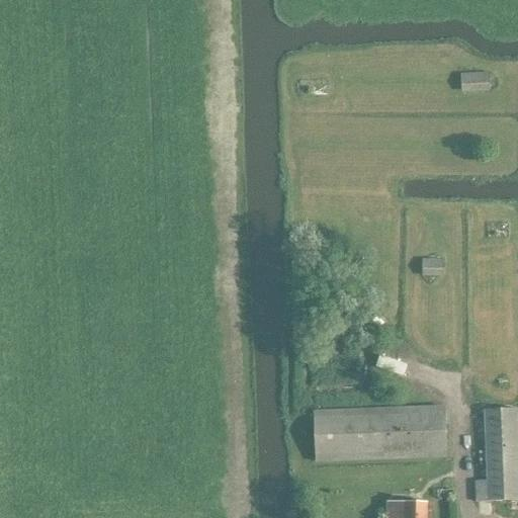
[(490,90),(489,72),(460,73),(461,92),(490,90)]
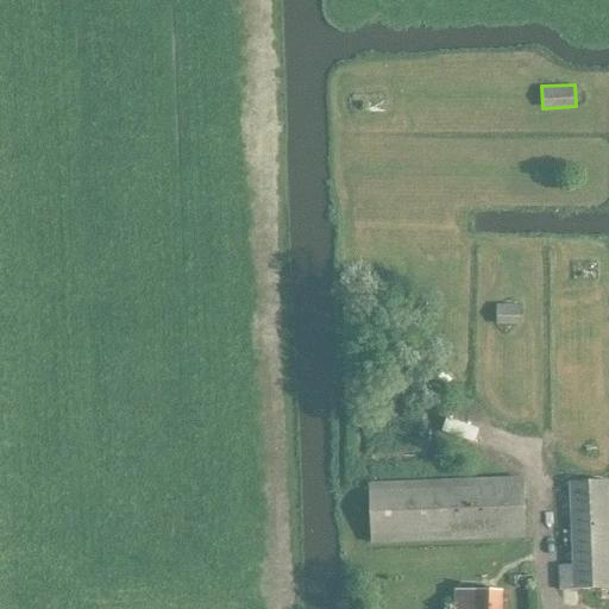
[(497,305),(496,325),(521,325),(521,305),(497,305)]
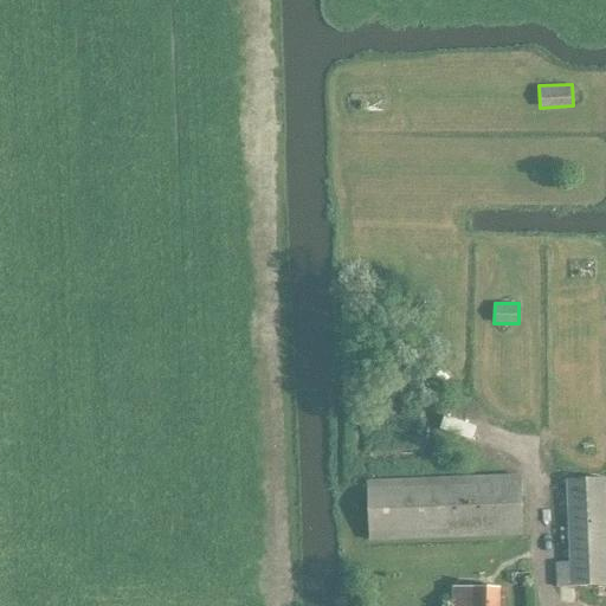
[(522,535),(520,477),(520,475),(367,482),(369,541),(522,535)]
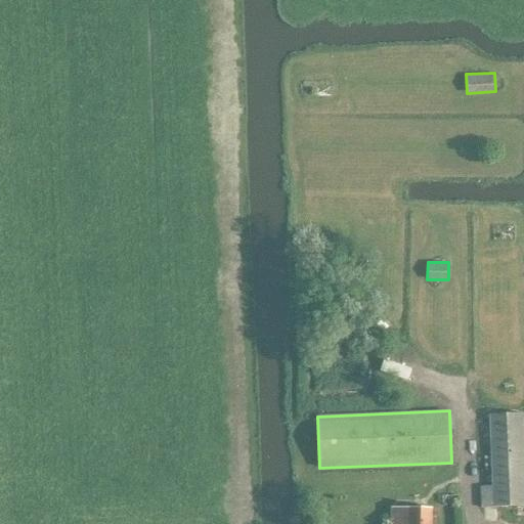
[(523,444),(523,412),(490,415),(492,486),(481,486),(481,508),(523,505),(523,444)]
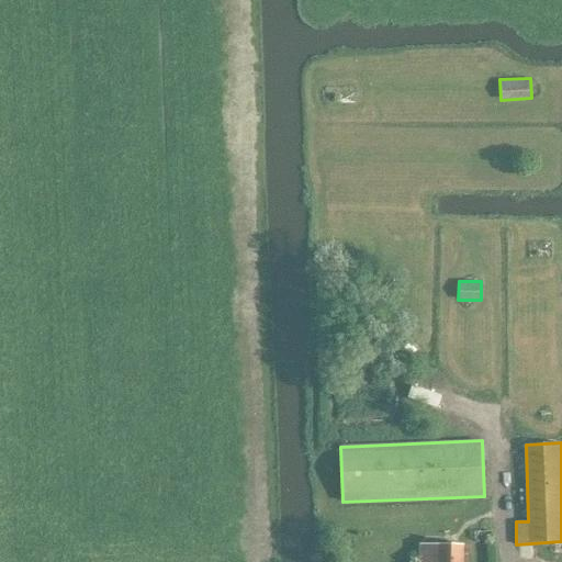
[(462,561),(462,546),(419,544),(419,561),(462,561)]
